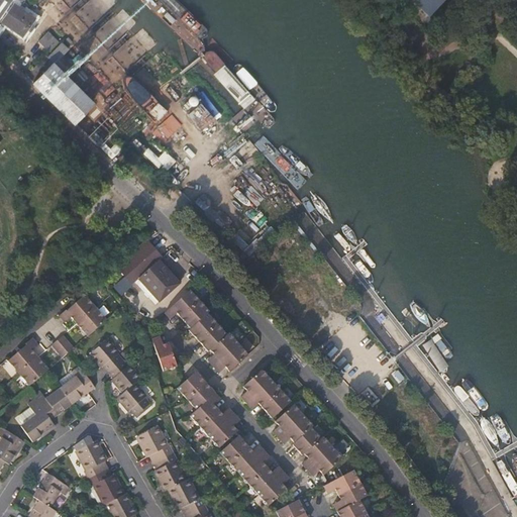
[(0,0),(0,24),(16,36),(34,12),(17,0),(0,0)]
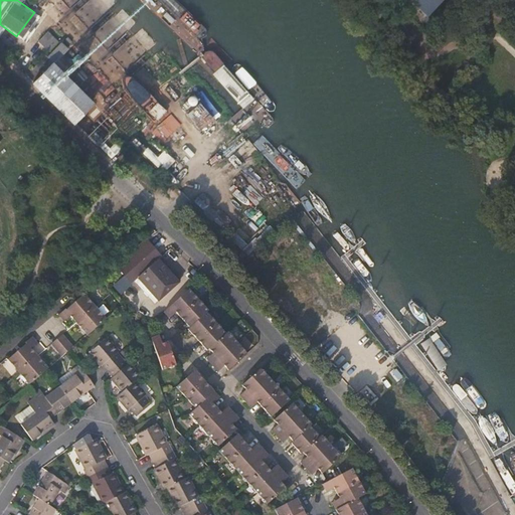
[(445,0),(411,0),(430,16),(445,0)]
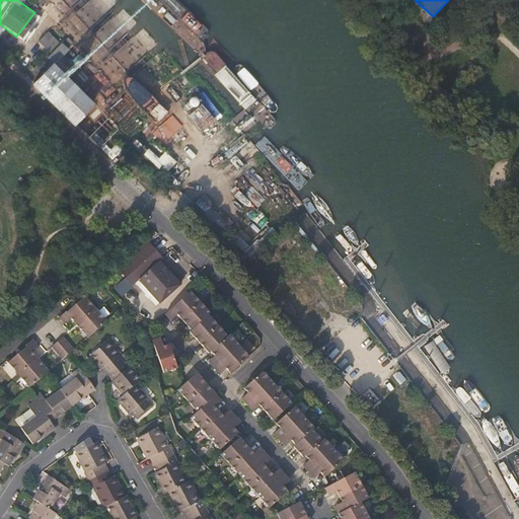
[(50,35),(16,74),(22,80),(42,58),(56,42),(50,35)]
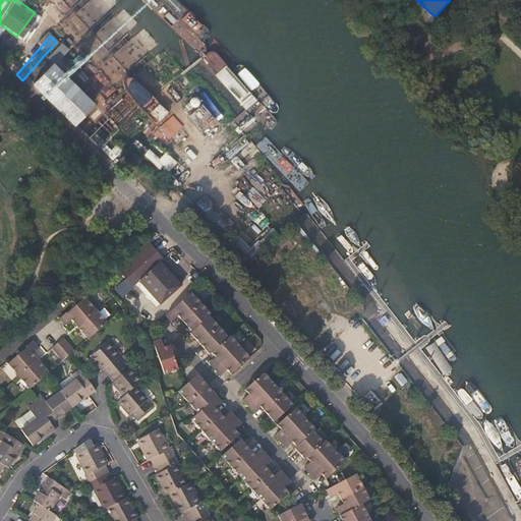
[(58,44),(56,42),(42,58),(44,61),(58,44)]
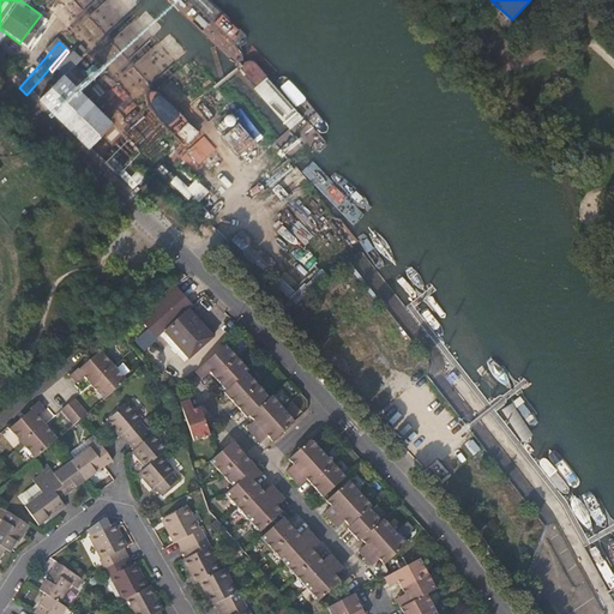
[(26,95),(76,139),(97,115),(52,72),(49,68),(26,95)]
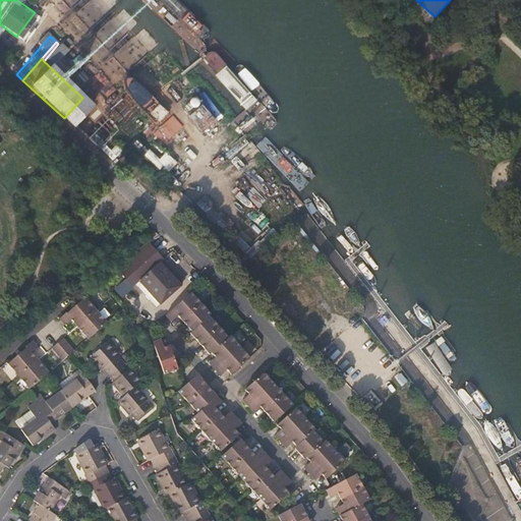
[(194,140),(147,85),(136,94),(185,149),(194,140)]
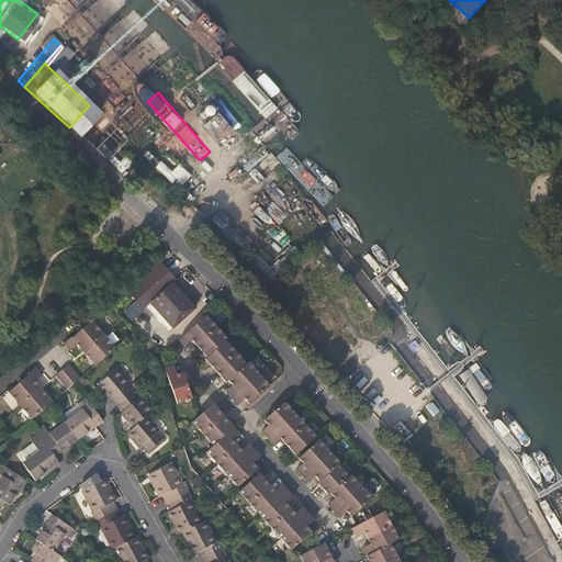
[(232,127),(218,112),(202,125),(215,141),(232,127)]
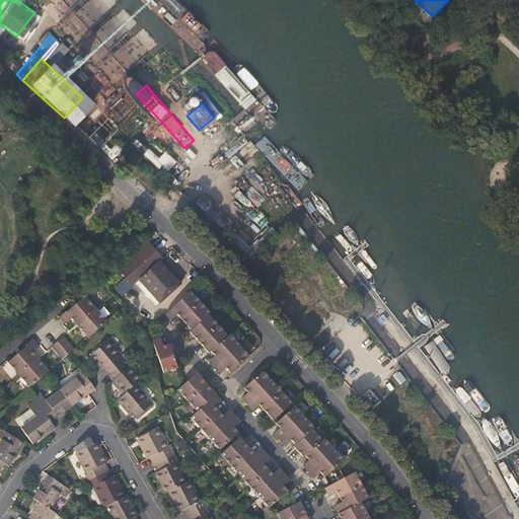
[(145,152),(166,172),(177,160),(165,150),(159,157),(149,148),(145,152)]
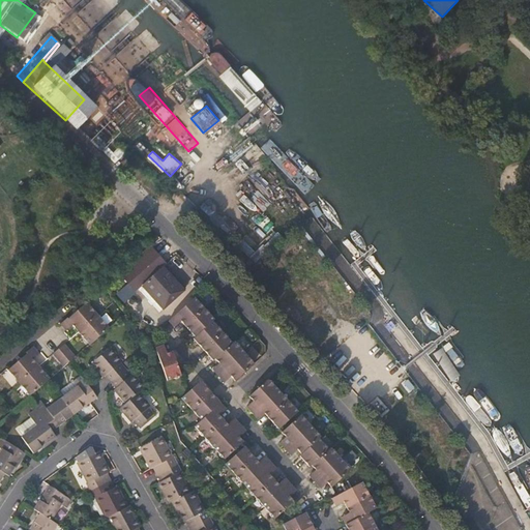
[(113,163),(135,182),(143,172),(121,153),(113,163)]
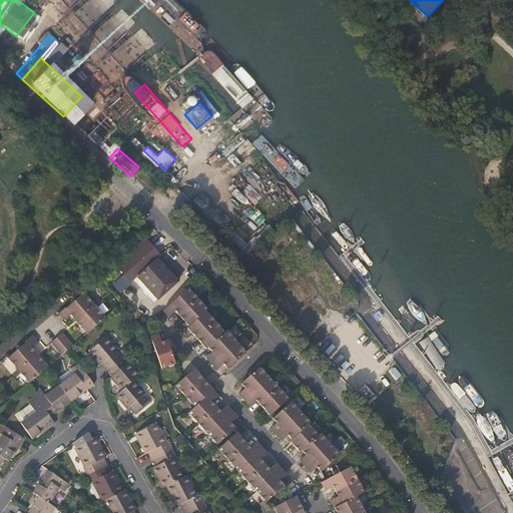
[(203,194),(195,201),(203,210),(211,203),(203,194)]
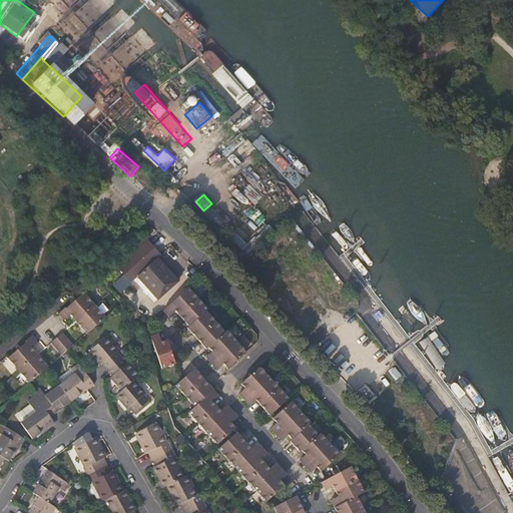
[(163,259),(147,239),(119,263),(135,282),(138,279),(161,261),(163,259)]
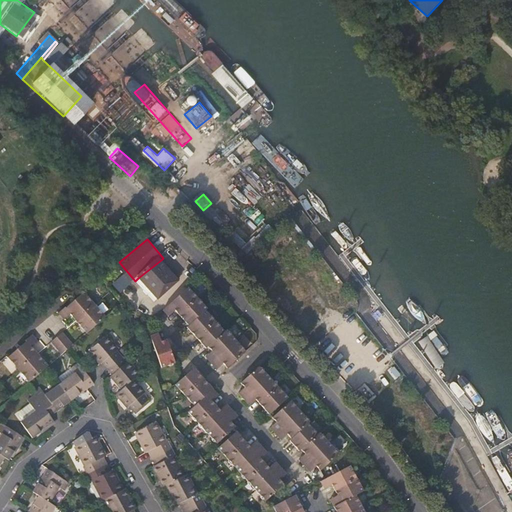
[(179,282),(161,260),(138,278),(144,285),(146,288),(145,289),(145,292),(147,294),(149,295),(151,294),(157,301),(161,298),(162,299),(171,292),(170,290),(179,282)]
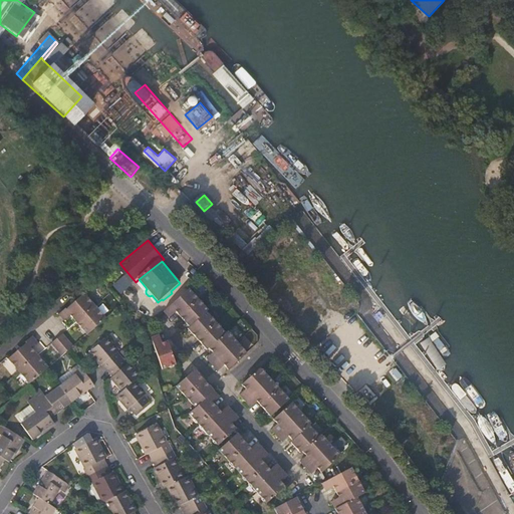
[(139,279),(136,282),(141,289),(154,305),(158,302),(152,295),(150,296),(148,295),(146,293),(146,290),(147,289),(145,286),(139,279)]
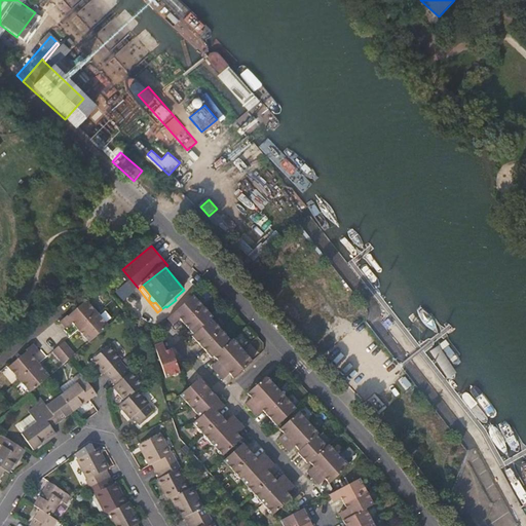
[(213,317),(192,296),(174,312),(181,320),(194,334),(192,336),(213,358),(214,355),(218,360),(217,361),(224,367),(229,373),(234,377),(253,360),(233,339),(230,341),(211,320),(213,317)]
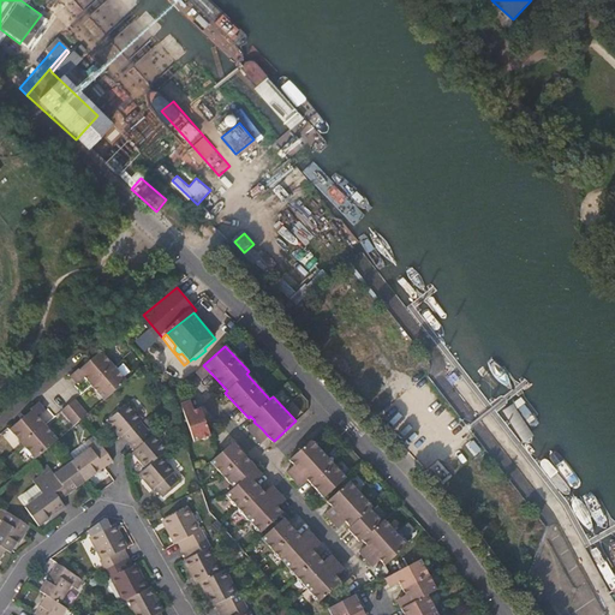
[(96,353),(91,358),(69,376),(76,384),(84,378),(91,387),(115,366),(102,351),(96,353)]
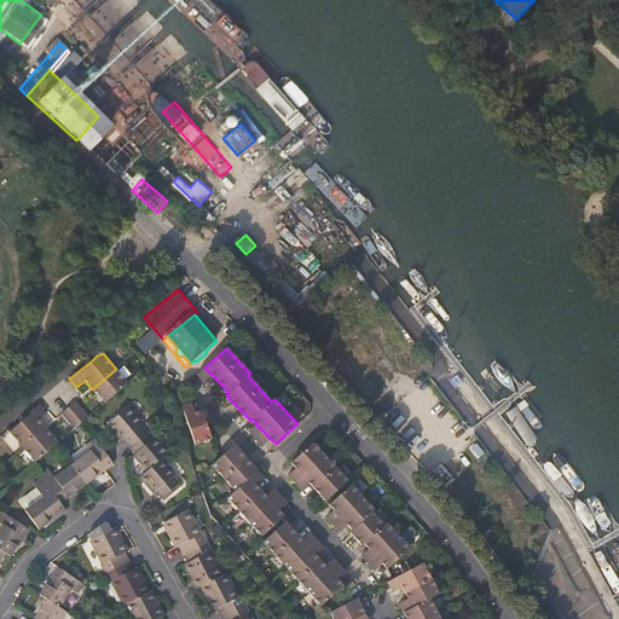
[(213,376),(204,368),(197,374),(204,382),(213,376)]
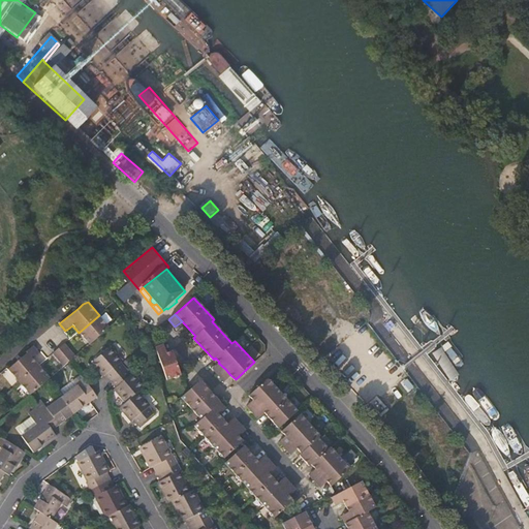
[(79,333),(89,343),(109,327),(99,315),(79,333)]
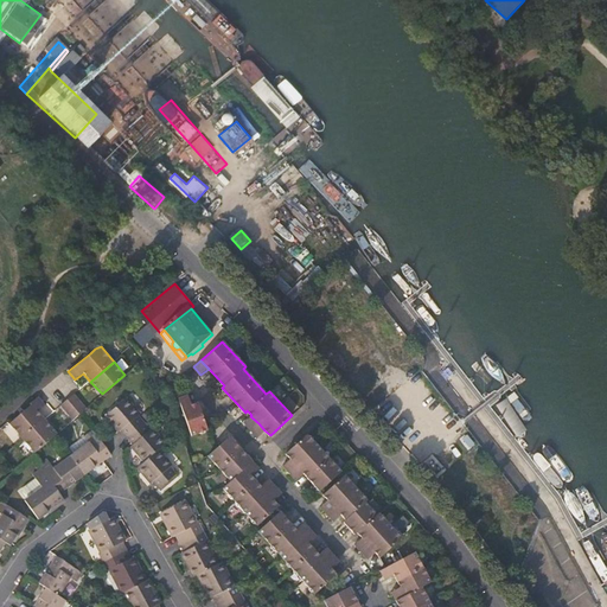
[(75,394),(69,398),(82,414),(88,408),(75,394)]
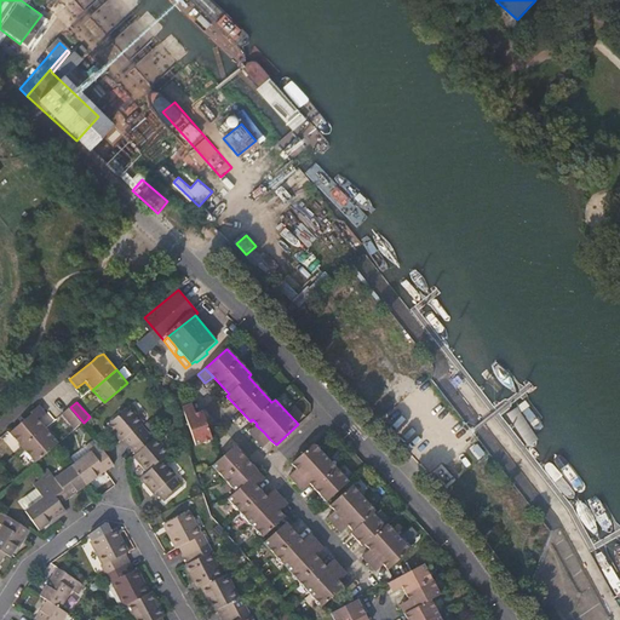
[(41,405),(32,412),(34,413),(11,432),(24,448),(49,428),(41,420),(49,413),(41,405)]
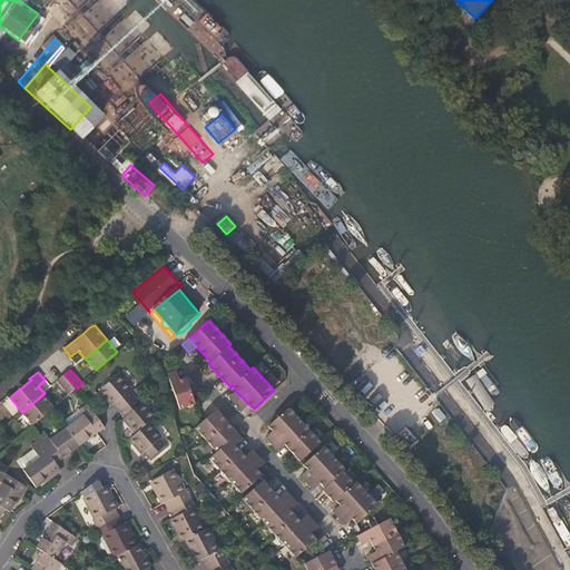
[(119,412),(137,397),(131,390),(133,389),(120,372),(97,391),(102,399),(106,396),(112,405),(119,412)]
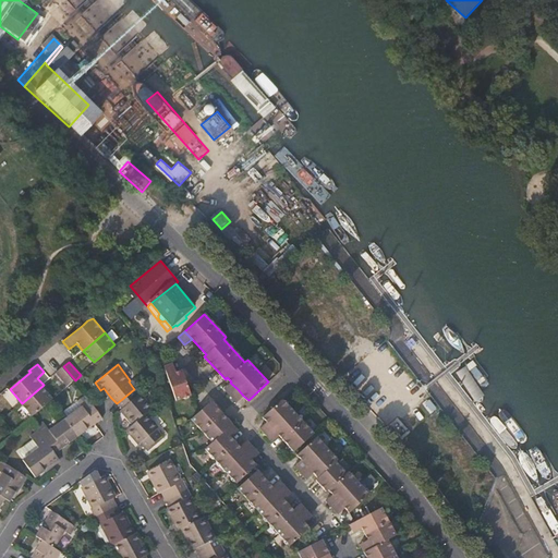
[(162,367),(166,377),(176,374),(172,364),(162,367)]
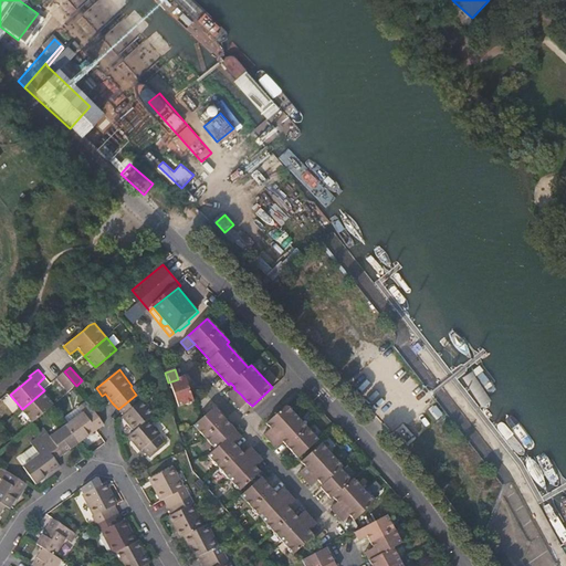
[(56,378),(70,392),(76,386),(64,371),(56,378)]
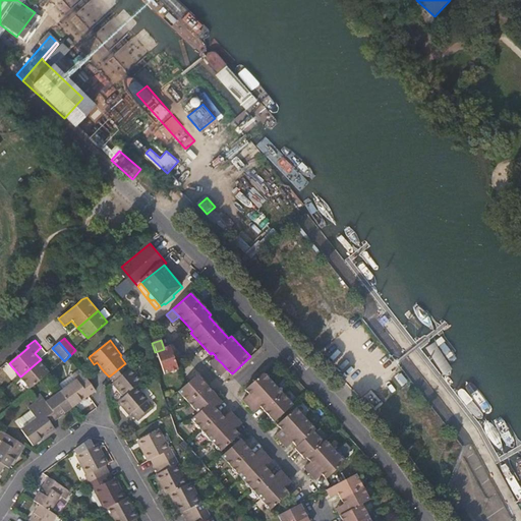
[(164,349),(155,352),(163,375),(177,370),(169,347),(164,349)]
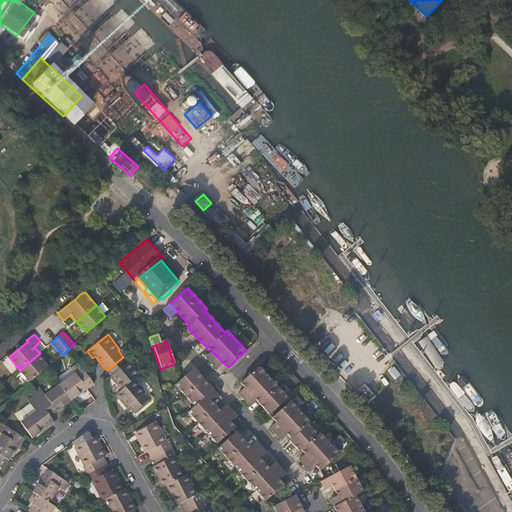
[(206,356),(212,362),(218,357),(211,351),(206,356)]
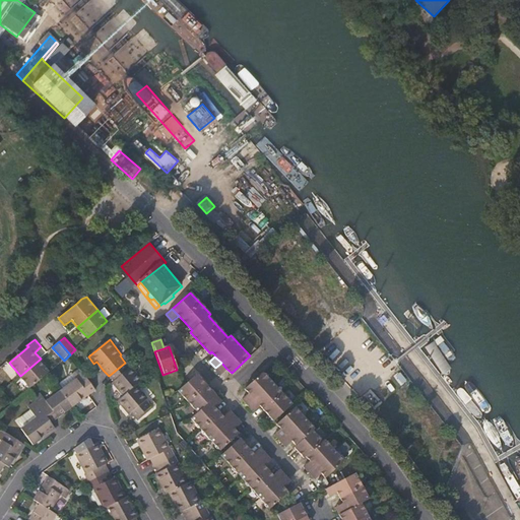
[(30,388),(51,371),(41,359),(20,376),(30,388)]
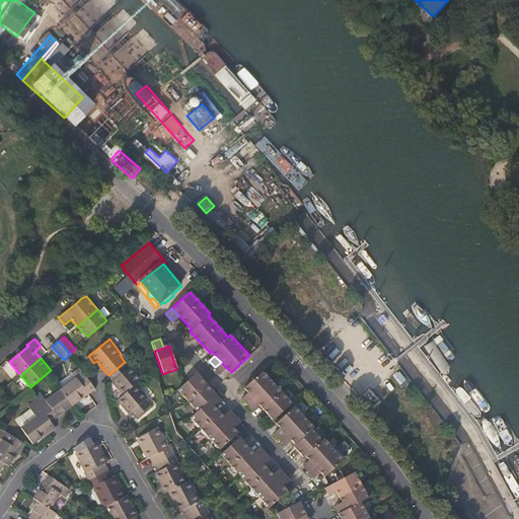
[(93,363),(100,371),(102,369),(96,361),(93,363)]
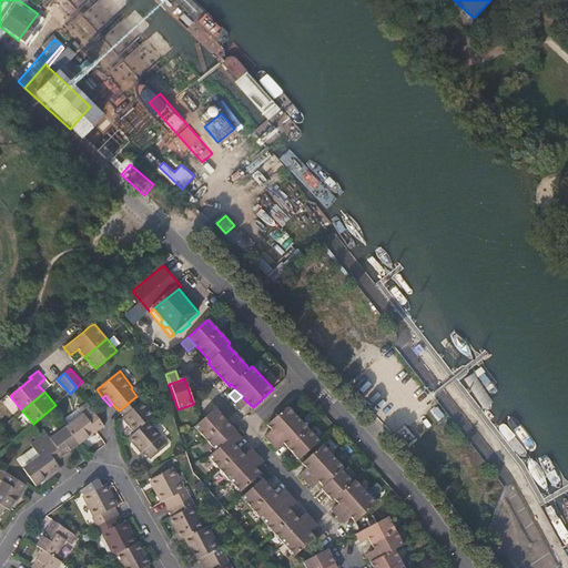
[(141,402),(137,396),(119,411),(123,417),(120,421),(133,436),(152,421),(156,416),(143,401),(141,402)]
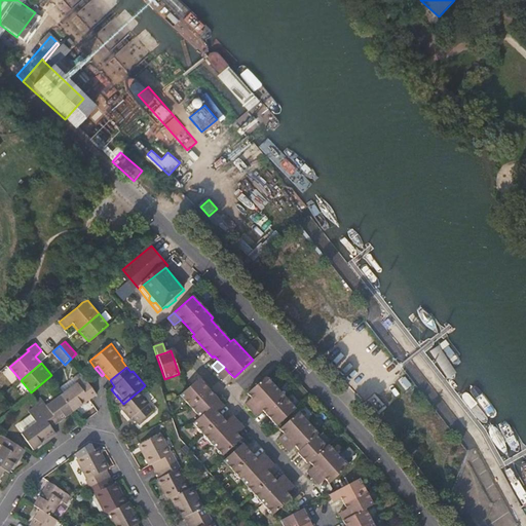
[(224,378),(229,373),(224,367),(218,372),(224,378)]
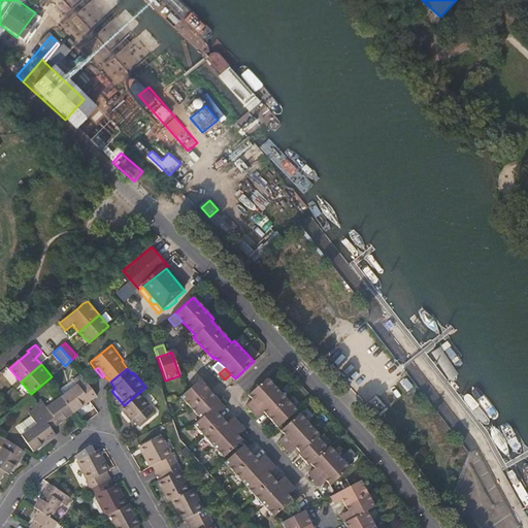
[(76,384),(62,395),(75,413),(91,401),(97,396),(80,373),(73,380),(76,384)]
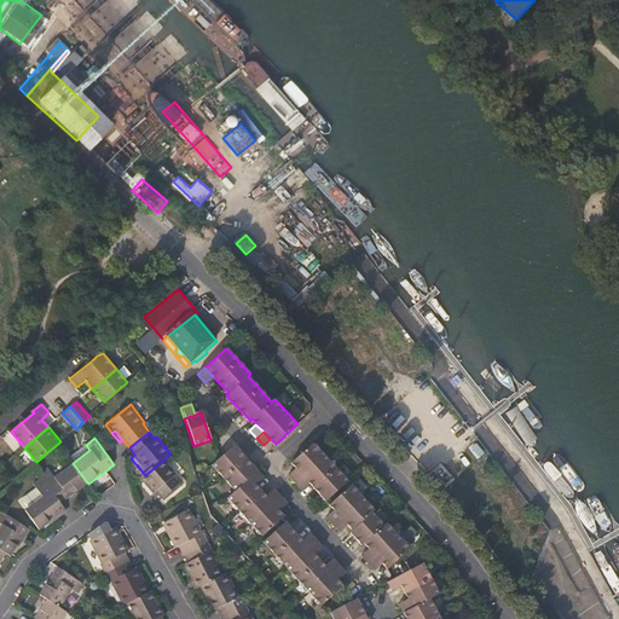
[(306,479),(312,486),(330,504),(353,482),(316,443),(293,464),(298,470),(306,479)]
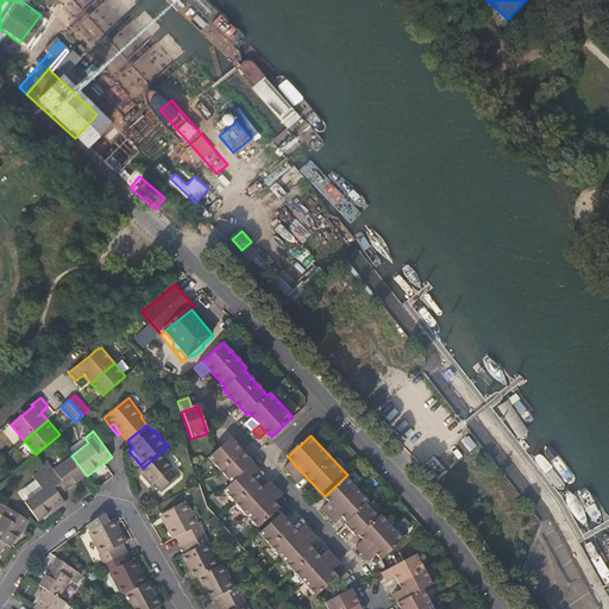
[(280,509),(275,506),(269,498),(261,490),(251,481),(245,473),(252,465),(228,439),(206,462),(264,523),(280,509)]
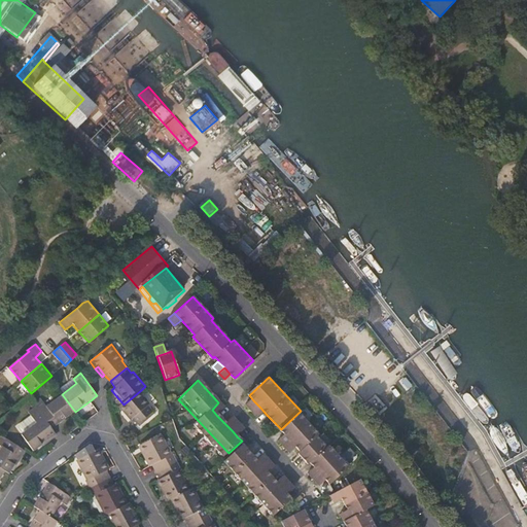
[(151,402),(141,390),(124,405),(119,408),(125,414),(128,412),(132,418),(137,425),(153,411),(149,405),(151,402)]
